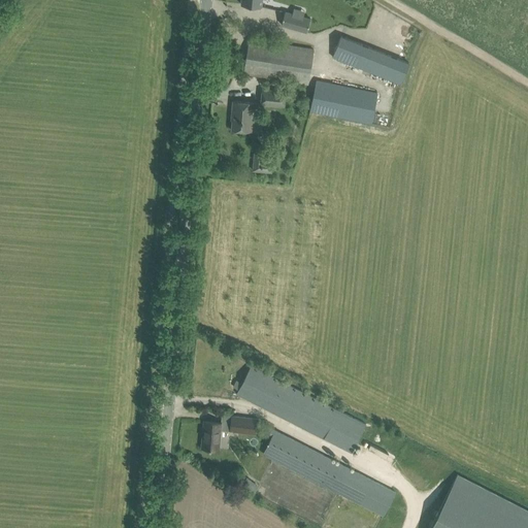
[(285,11),(282,25),(306,32),(310,19),(285,11)]
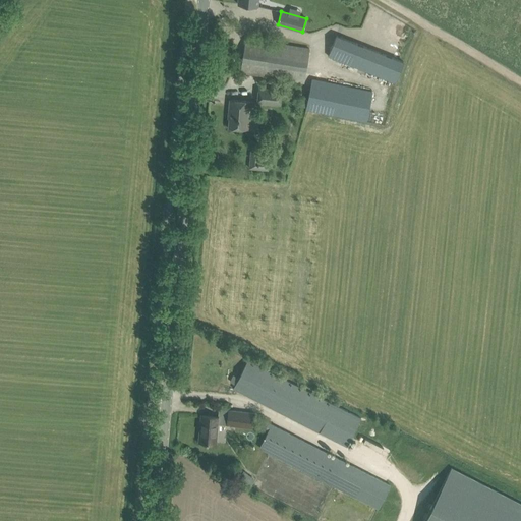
[(336,35),(328,56),(395,82),(403,62),(336,35)]
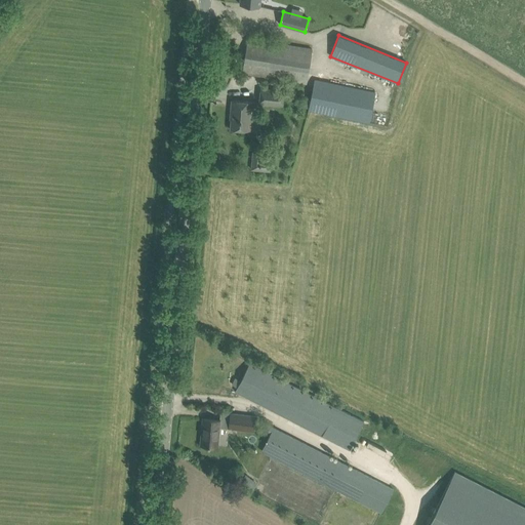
[(312,49),(258,40),(248,38),(243,73),(252,75),(306,83),(312,49)]
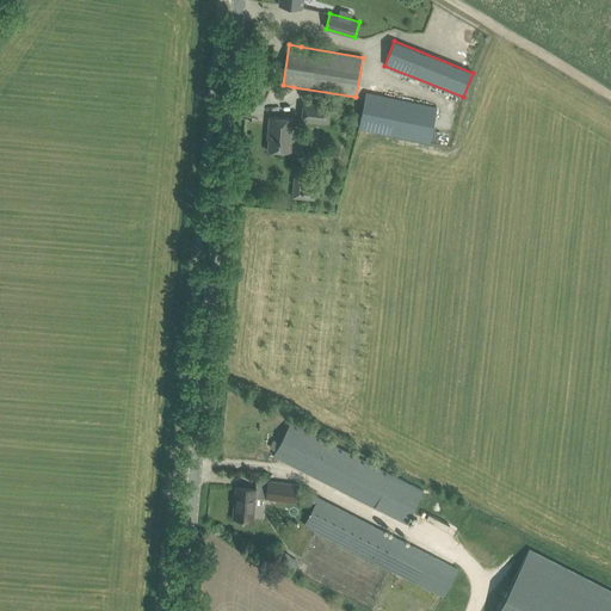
[(364,102),(358,129),(359,129),(430,143),(437,106),(365,91),(364,102)]
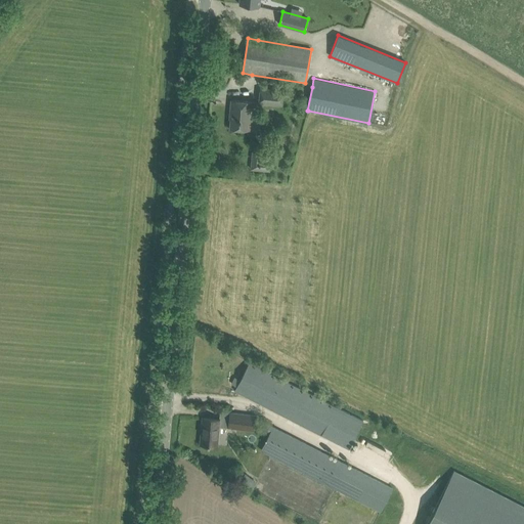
[(260,87),(259,102),(281,104),(284,89),(260,87)]
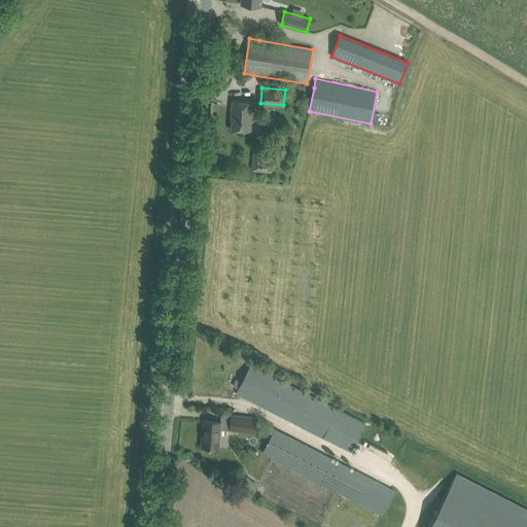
[(253,102),(243,101),(233,100),(232,114),(233,114),(232,129),(250,131),(253,102)]
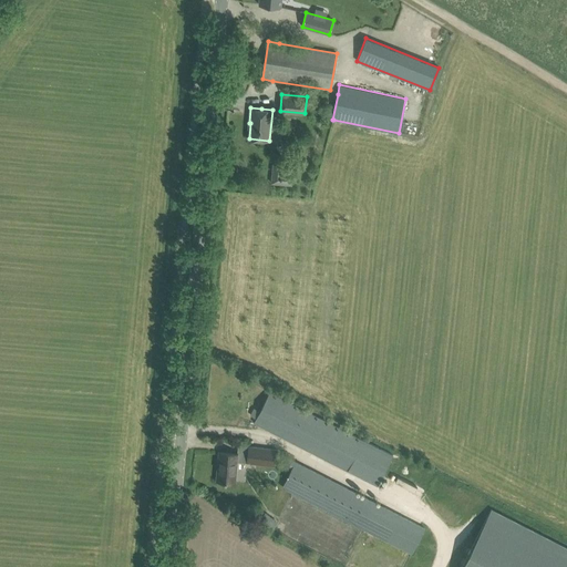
[(271,181),(270,183),(291,185),(294,172),(295,156),(274,154),(272,169),(271,181)]
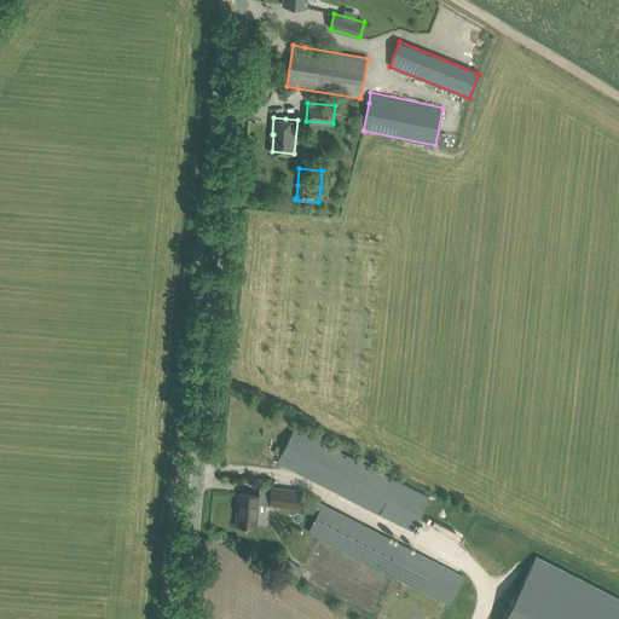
[(281,457),(278,462),(288,467),(380,514),(380,513),(412,530),(420,515),(429,497),(306,433),(295,428),(283,451),(281,457)]
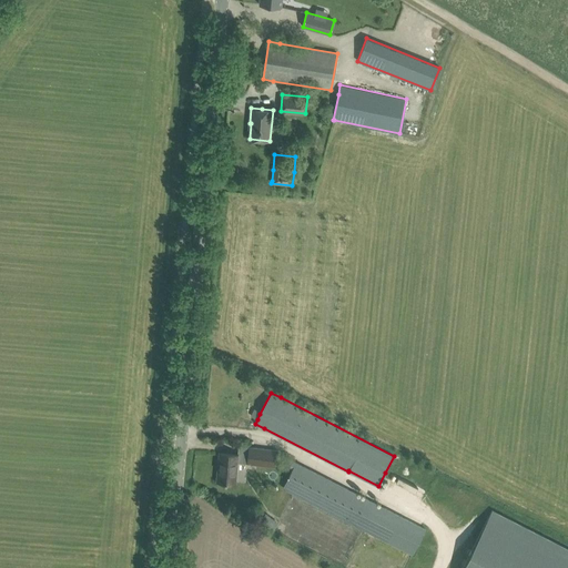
[(249,456),(247,464),(274,467),(274,465),(276,452),(276,450),(250,446),(249,456)]
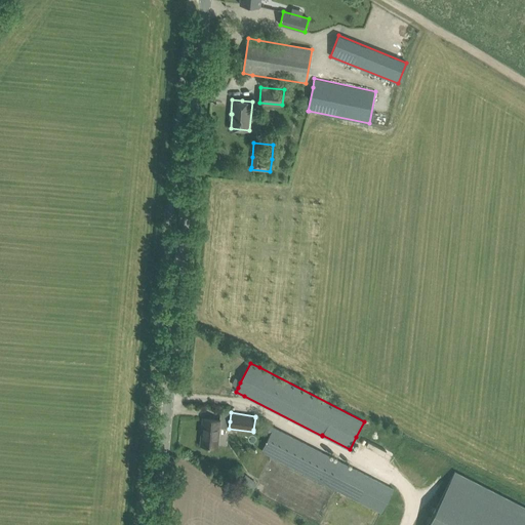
[(201,444),(217,446),(219,420),(203,418),(202,430),(203,430),(202,444),(201,444)]
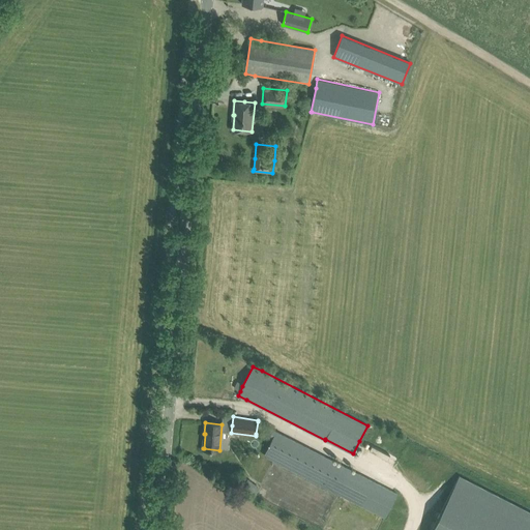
[(273,438),(264,455),(341,495),(384,518),(388,509),(396,494),(374,481),(273,430),(270,436),(273,438)]
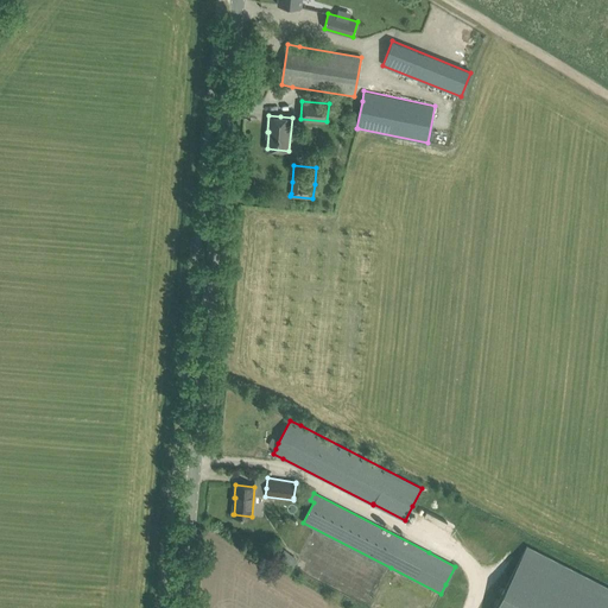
[(426,510),(424,514),(443,523),(445,518),(426,510)]
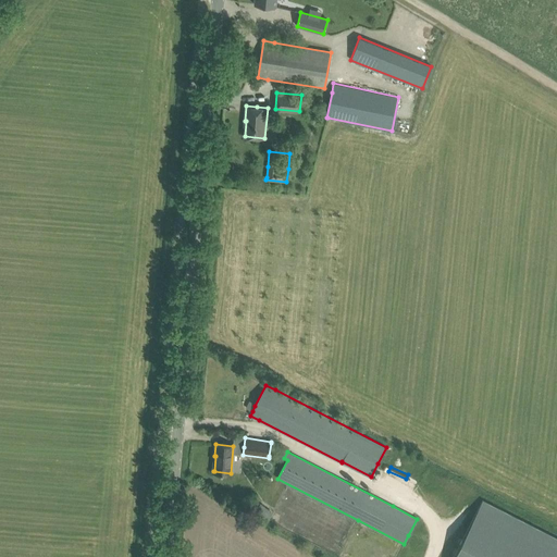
[(556,556),(556,537),(483,499),(453,556),(556,556)]
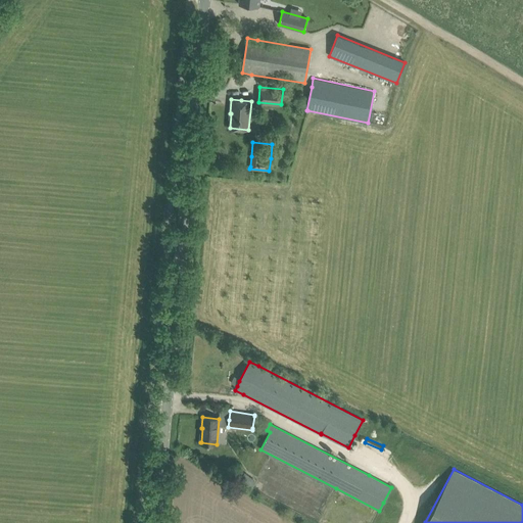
[(255,480),(244,473),(239,480),(250,488),(255,480)]
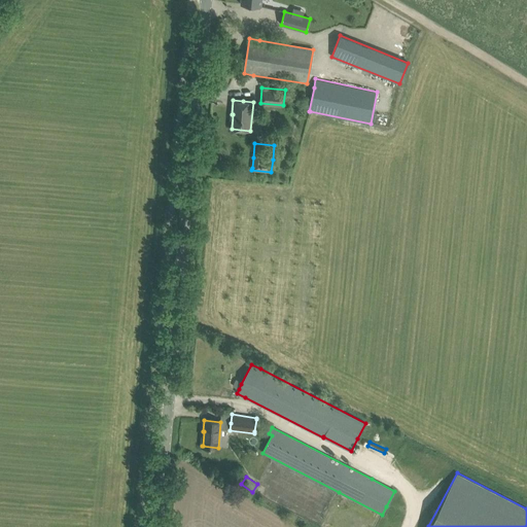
All buildings are outlined.
